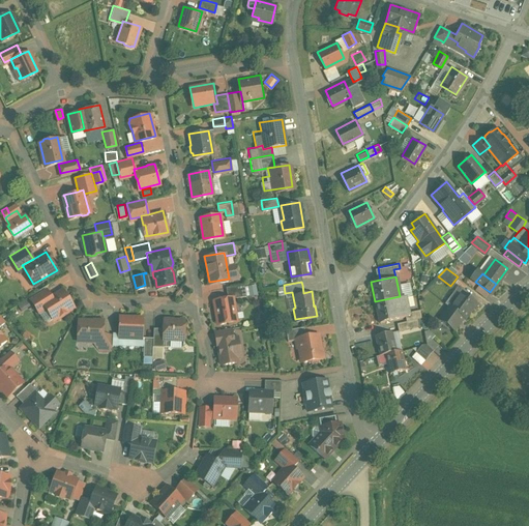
[(243,283),(225,286),(227,294),(228,297),(232,296),(232,297),(245,294),(243,283)]
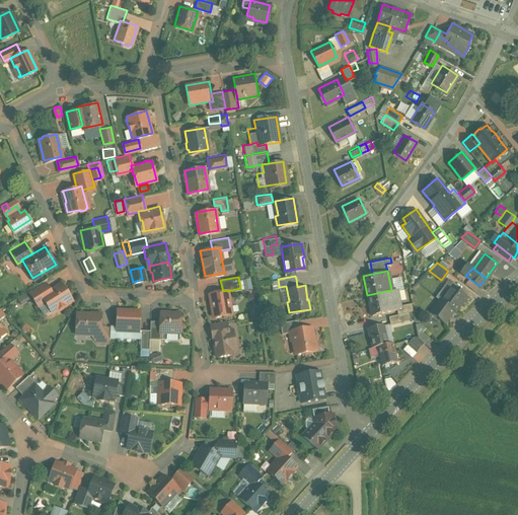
[(45,281),(28,291),(37,302),(43,298),(41,295),(50,290),(45,281)]
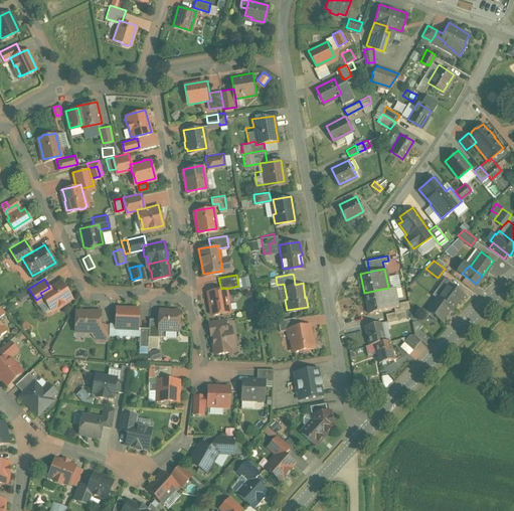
[(49,288),(40,293),(42,296),(50,308),(55,305),(56,308),(65,302),(65,301),(70,297),(66,291),(67,290),(65,287),(64,287),(63,286),(58,285),(57,282),(49,288)]
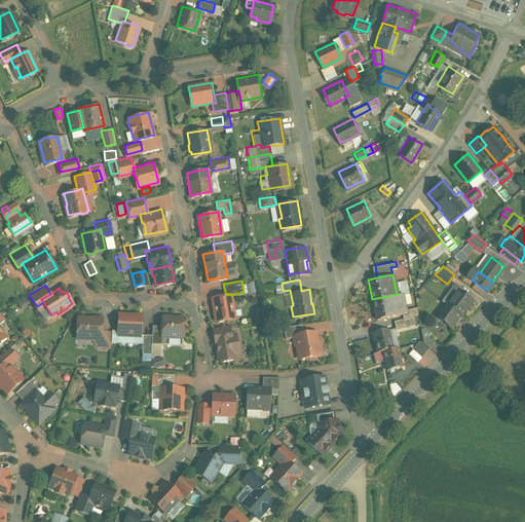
[(473,299),(458,289),(447,303),(446,304),(459,313),(460,314),(473,299)]
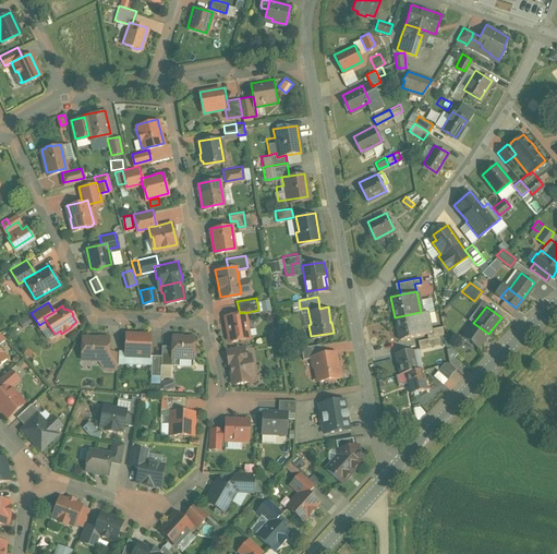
[(421,312),(395,317),(399,337),(428,330),(424,311),(421,312)]
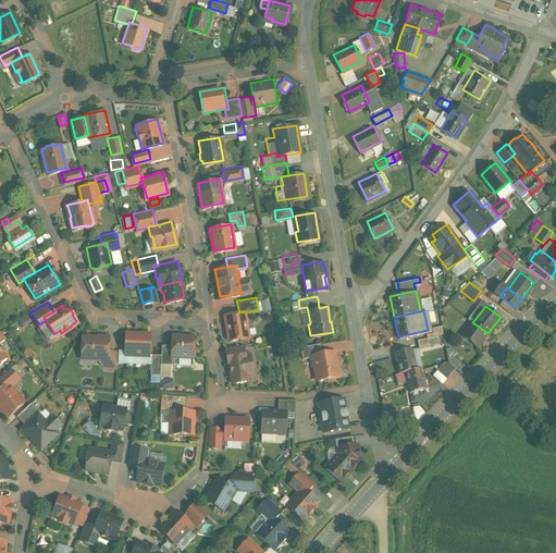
[(239,312),(224,315),(229,338),(231,339),(236,338),(238,335),(247,334),(244,312),(244,311),(239,312)]
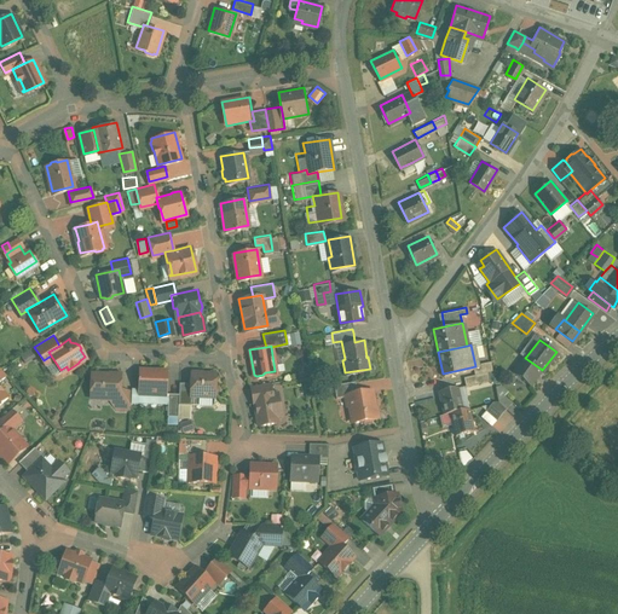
[(32,348),(21,354),(24,359),(35,353),(32,348)]
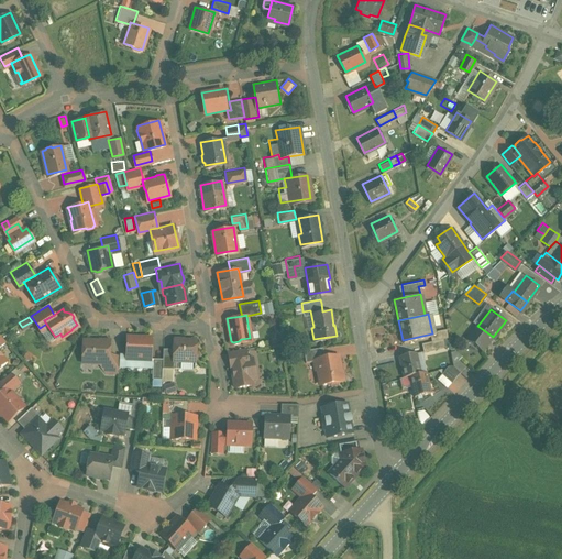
[(46,324),(40,328),(46,340),(48,340),(55,337),(46,324)]
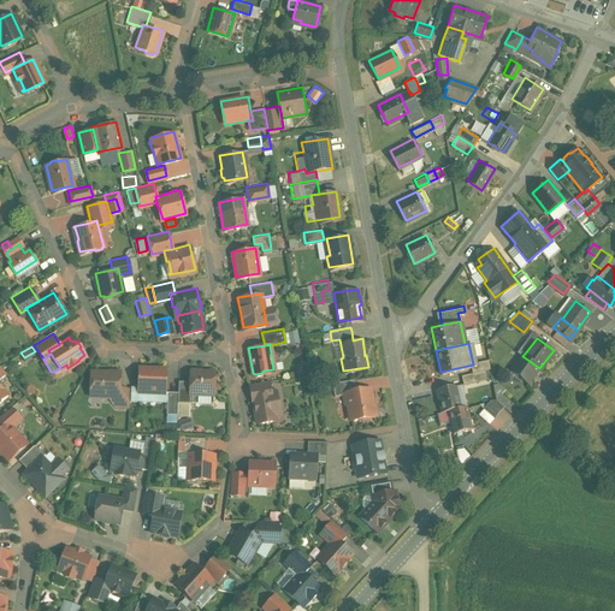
[(538,367),(522,356),(524,355),(521,354),(516,361),(514,361),(512,365),(512,367),(510,369),(527,381),(538,367)]
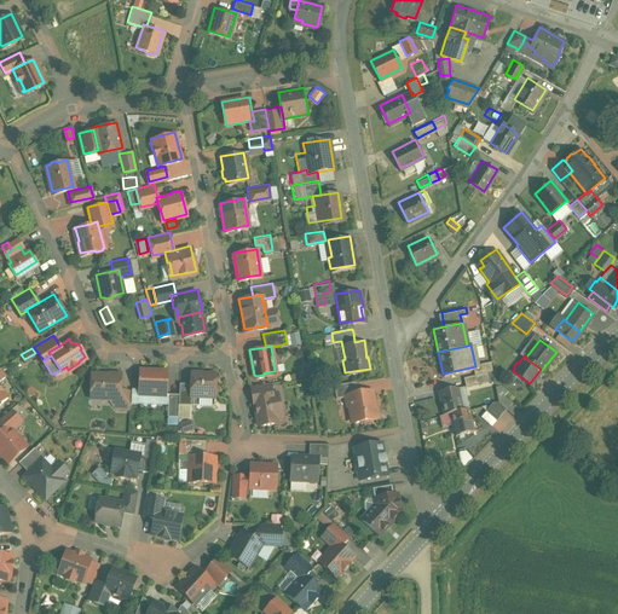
[(166,369),(139,368),(138,392),(165,393),(166,369)]
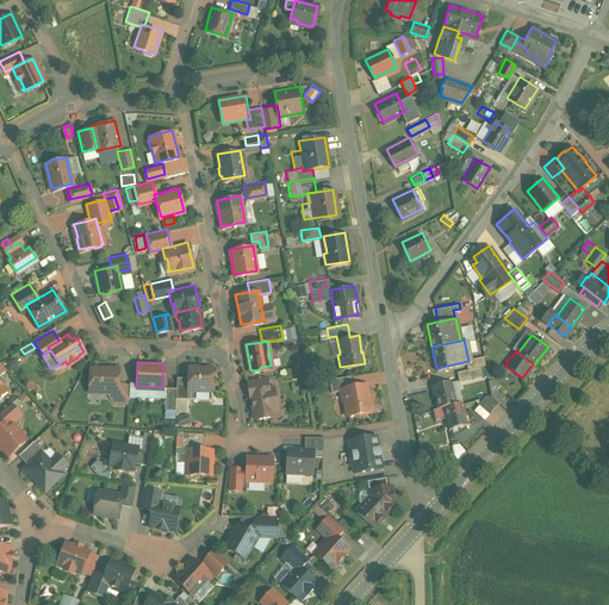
[(212,367),(200,366),(199,365),(190,365),(188,366),(187,374),(187,388),(211,390),(211,388),(212,387),(212,379),(211,378),(212,367)]
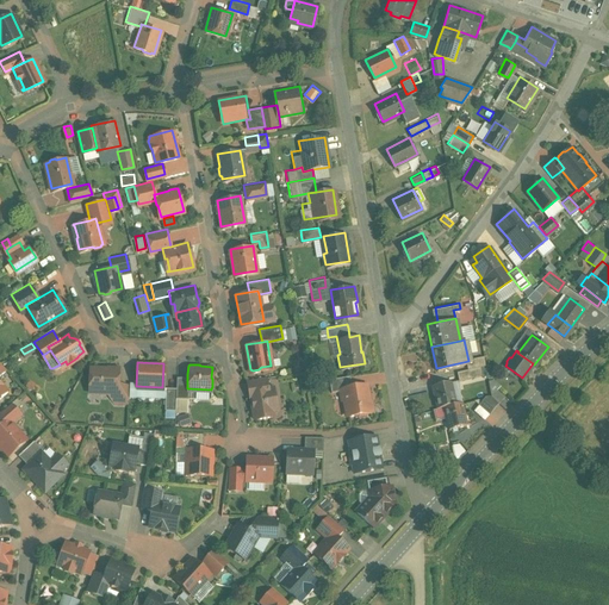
[(118,367),(93,366),(89,369),(89,384),(98,384),(98,391),(99,392),(106,392),(107,391),(117,391),(118,367)]
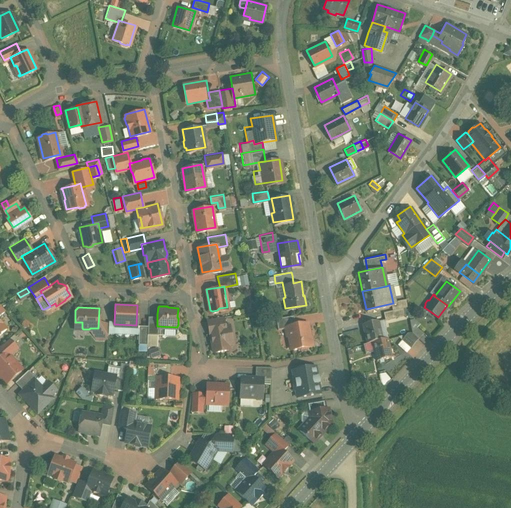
[(399,307),(383,311),(384,318),(401,314),(399,307)]
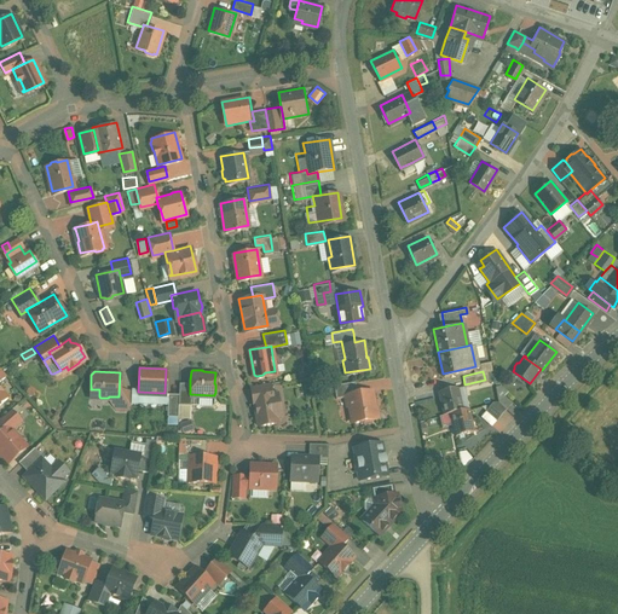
[(188,381),(178,381),(178,393),(178,403),(190,403),(190,394),(190,380),(188,381)]
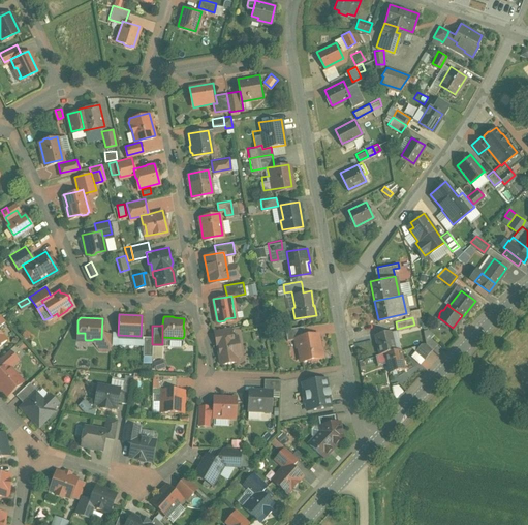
[(303,325),(284,328),(286,338),(294,337),(294,336),(305,334),(303,325)]
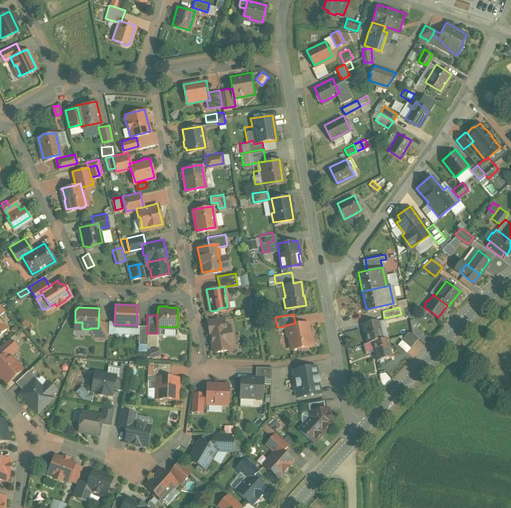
[(223,316),(207,318),(208,325),(224,322),(223,316)]
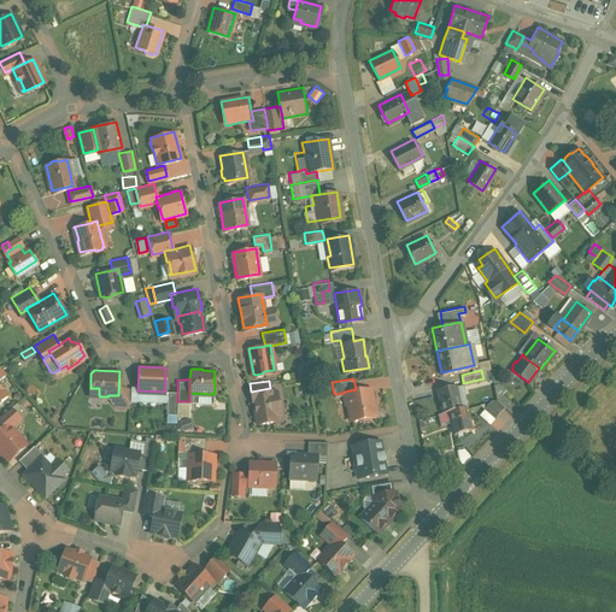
[(505,389),(499,383),(494,388),(496,398),(496,399),(504,406),(509,400),(502,393),(505,389)]
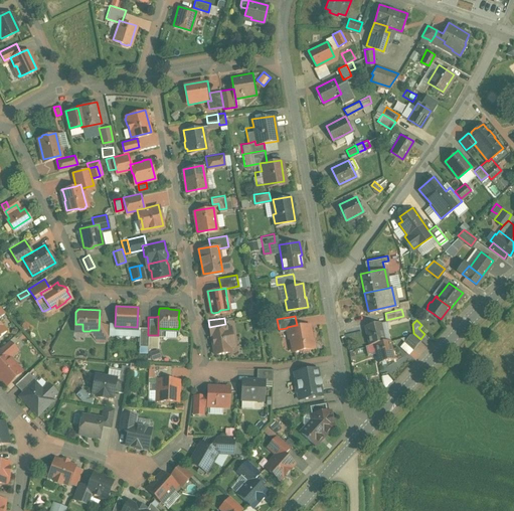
[(379,321),(364,325),(369,343),(374,342),(383,340),(379,321)]
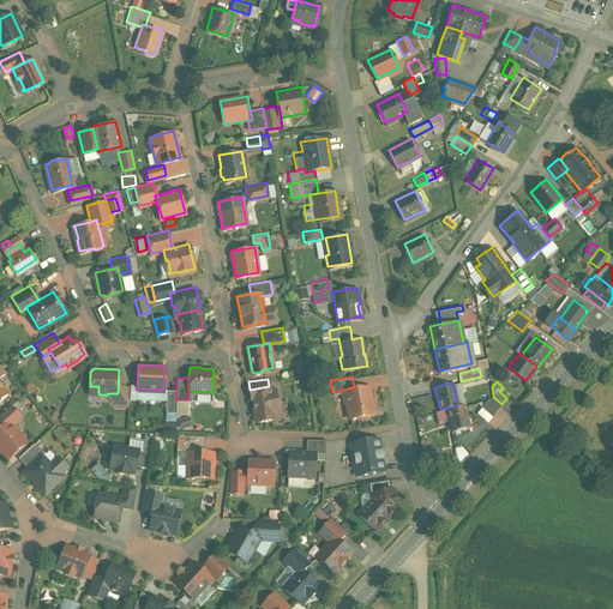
[(354,387),(342,390),(342,391),(343,402),(347,402),(350,416),(358,415),(360,417),(366,416),(367,414),(374,412),(373,403),(372,402),(368,385),(354,387)]
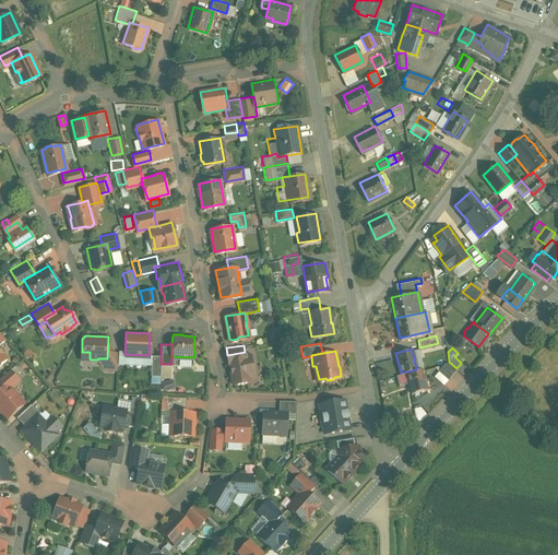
[(245,352),(227,355),(228,364),(230,373),(233,382),(249,380),(248,375),(253,374),(250,354),(245,355),(245,352)]
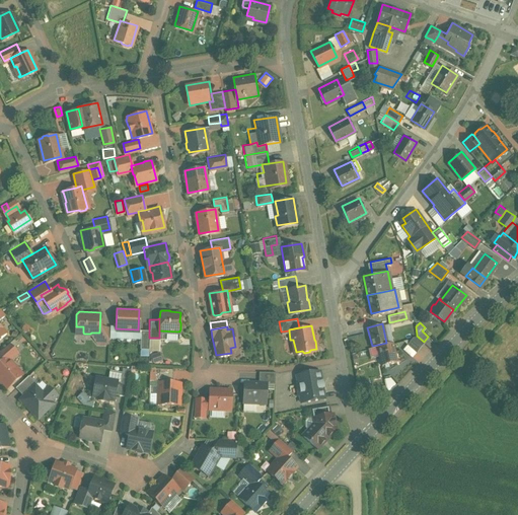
[(149,329),(140,328),(140,347),(148,348),(149,338),(149,329)]
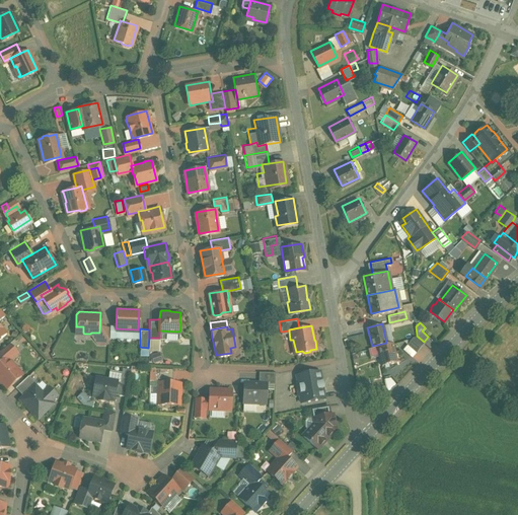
[(417,336),(412,337),(407,343),(416,351),(424,342),(417,336)]
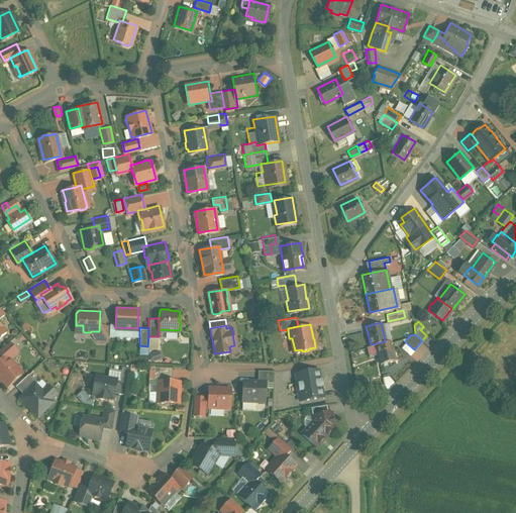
[(8,340),(0,347),(0,357),(1,360),(6,354),(9,357),(17,350),(8,340)]
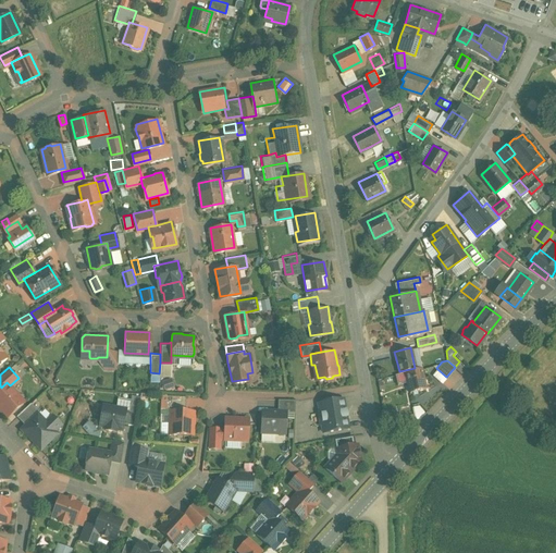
[(415,368),(405,370),(409,391),(425,386),(420,367),(415,368)]
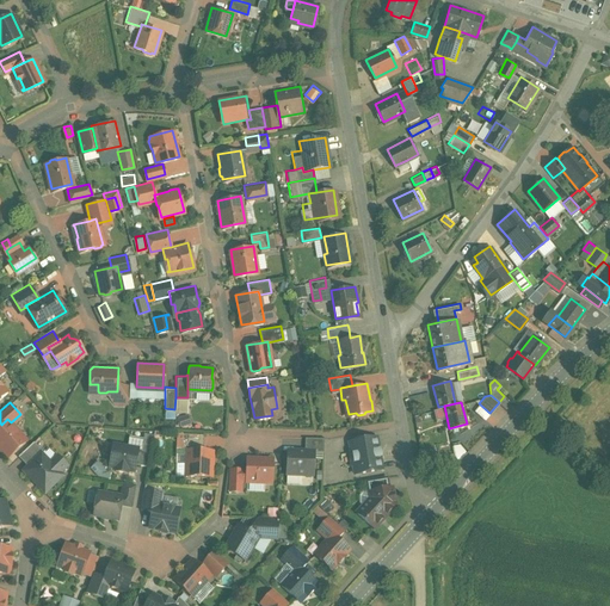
[(191,421),(189,412),(179,414),(182,425),(191,421)]
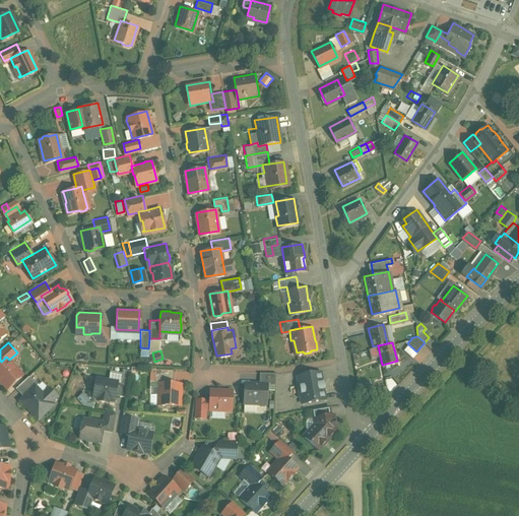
[(9,360),(6,357),(1,362),(0,362),(0,378),(7,386),(21,374),(9,360)]
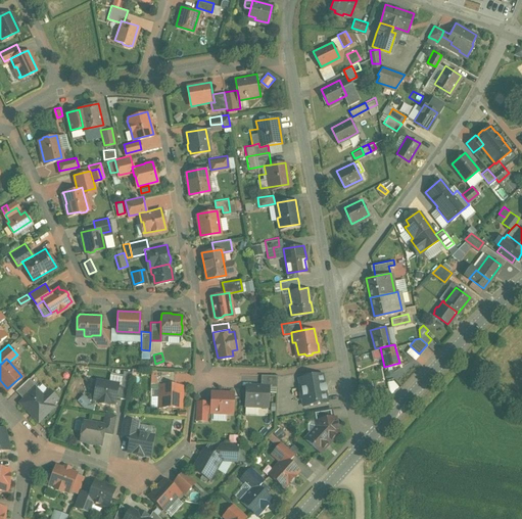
[(174,371),(155,370),(155,382),(158,382),(159,384),(174,385),(174,371)]
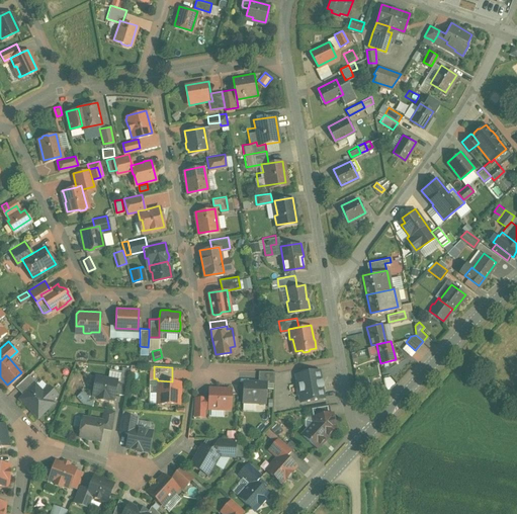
[(274,370),(258,369),(257,380),(265,380),(265,381),(273,381),(274,370)]
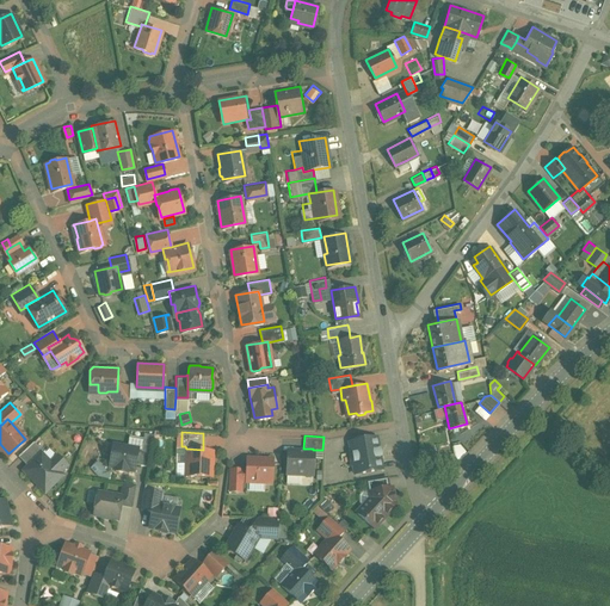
[(376,436),(349,439),(351,449),(349,449),(351,463),(353,463),(355,471),(381,467),(380,458),(377,457),(376,457),(376,455),(379,455),(381,452),(380,449),(377,447),(375,449),(375,446),(377,443),(376,436)]
